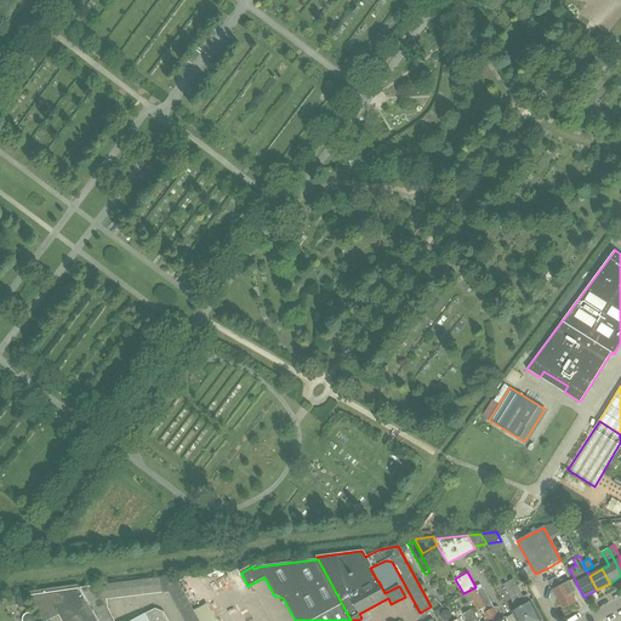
[(170,591),(175,599),(186,594),(176,576),(169,576),(170,591)]
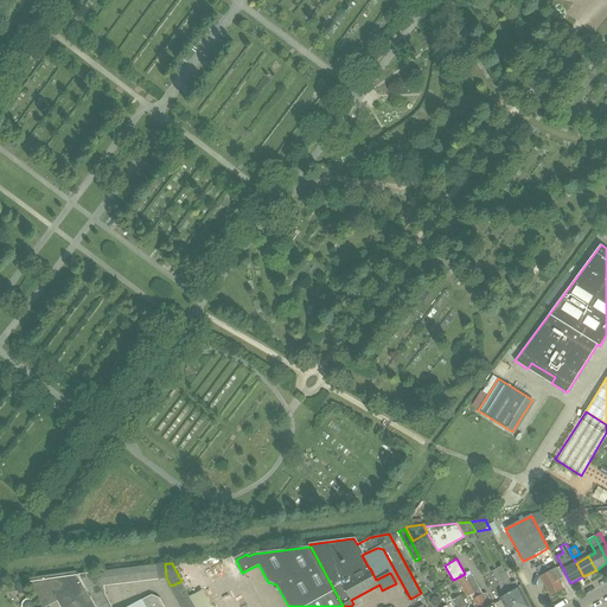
[(550,594),(562,588),(558,580),(562,577),(556,568),(548,573),(543,564),(536,568),(550,594)]
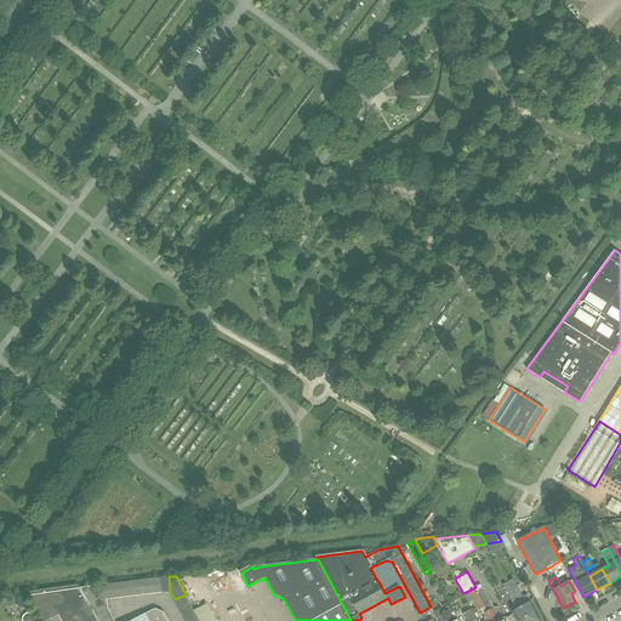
[(517,620),(529,620),(514,593),(511,587),(508,581),(503,585),(517,609),(512,611),(517,620)]
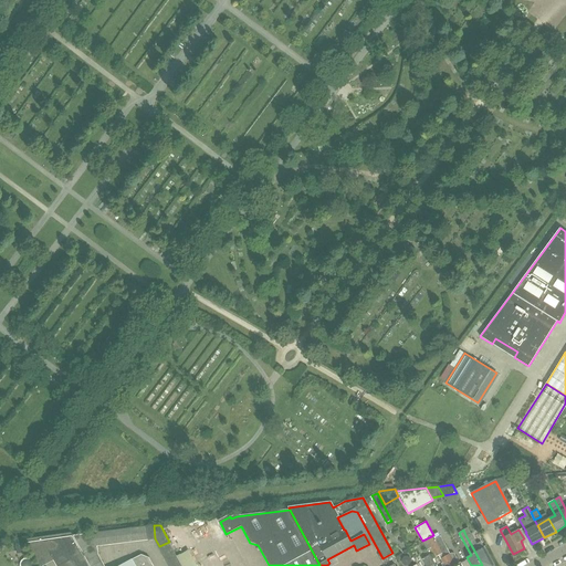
[(97,546),(96,533),(73,535),(87,561),(100,554),(97,546)]
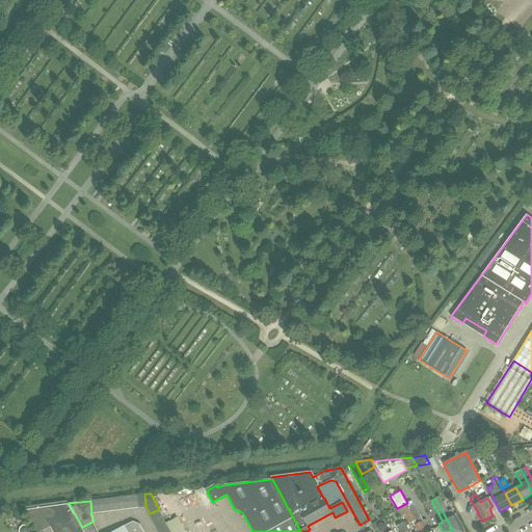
[(437,503),(441,508),(453,531),(461,531),(463,531),(451,508),(448,510),(443,501),(437,503)]
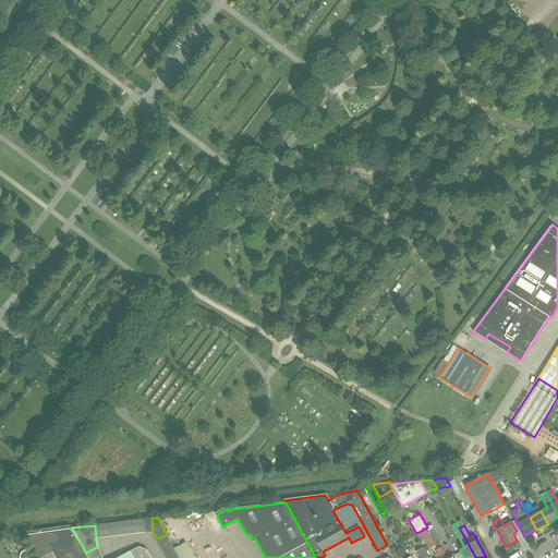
[(38,554),(51,547),(75,534),(71,526),(26,532),(38,554)]
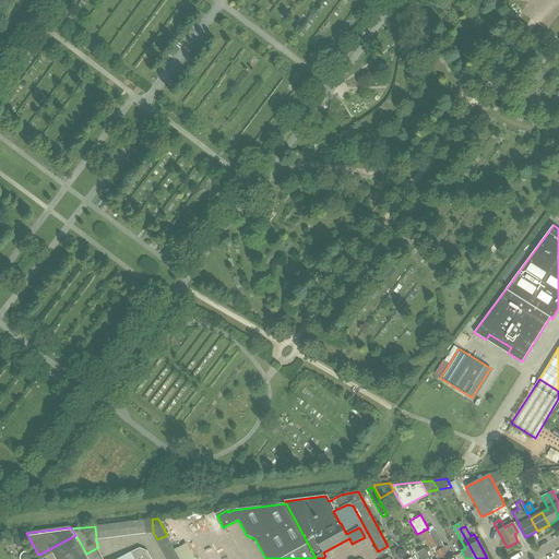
[(444,558),(438,547),(430,533),(428,528),(417,534),(421,543),(426,540),(430,549),(433,548),(436,552),(439,558),(444,558)]
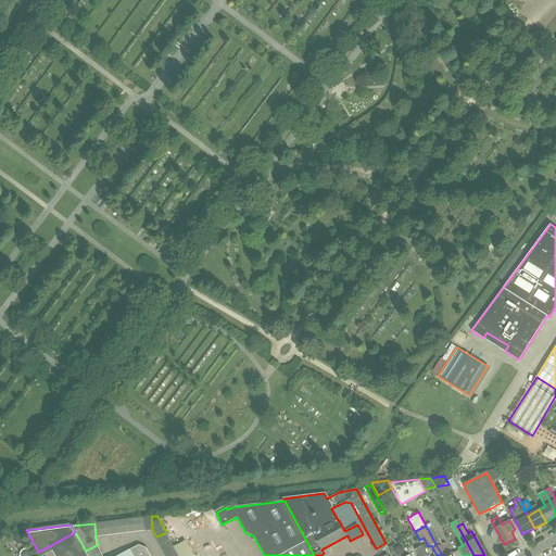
[(211,555),(196,528),(176,538),(186,555),(211,555)]
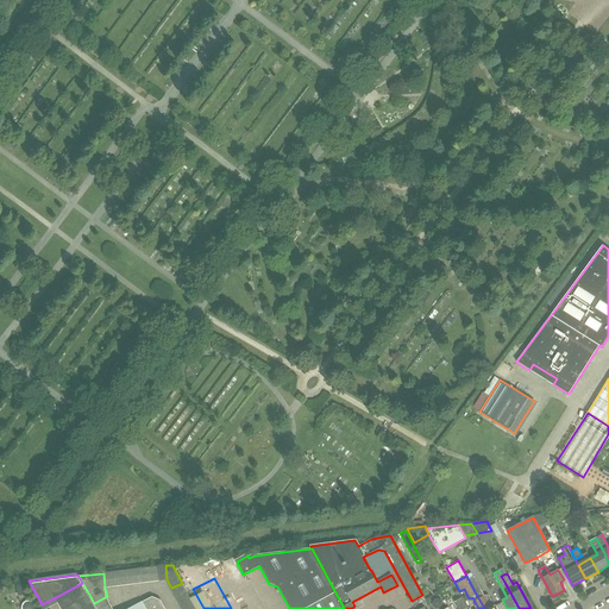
[(496,608),(496,607),(495,608),(489,597),(487,597),(484,598),(475,578),(469,581),(477,596),(484,608),(496,608)]
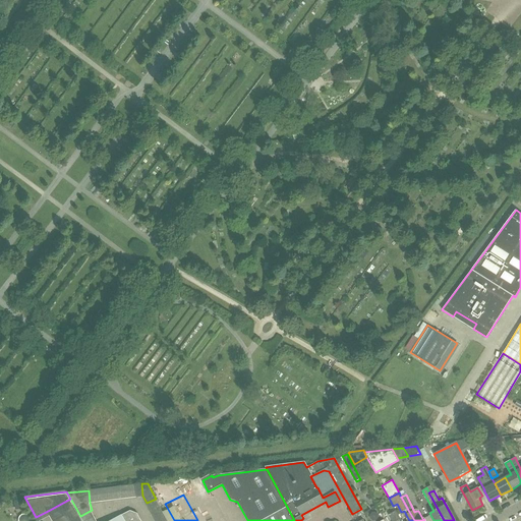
[(14,500),(15,510),(24,509),(23,499),(14,500)]
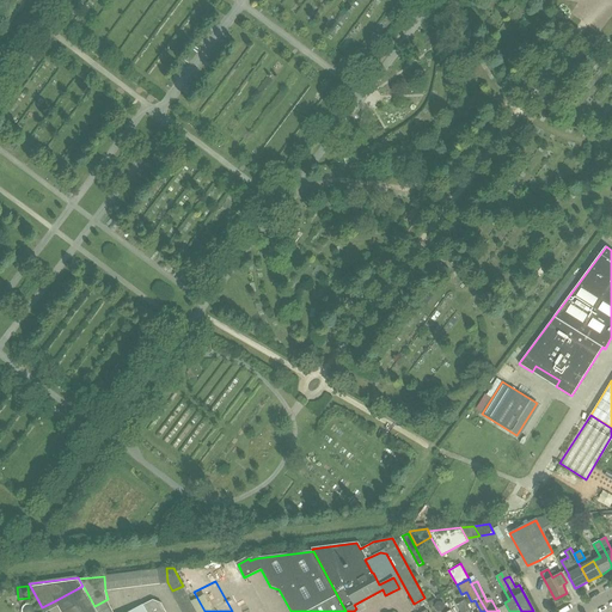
[(62,611),(63,611),(90,598),(83,586),(56,600),(62,611)]
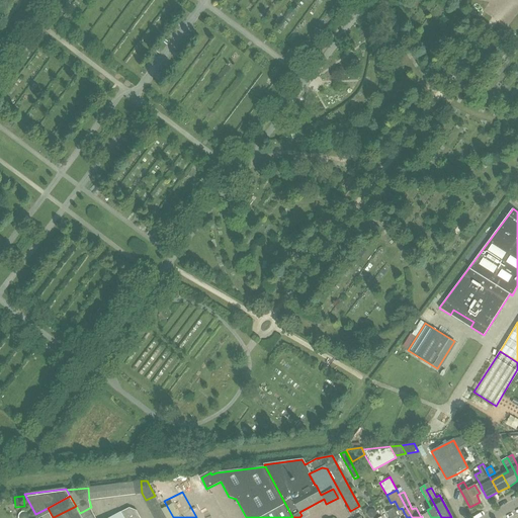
[(146,500),(149,506),(157,501),(155,496),(146,500)]
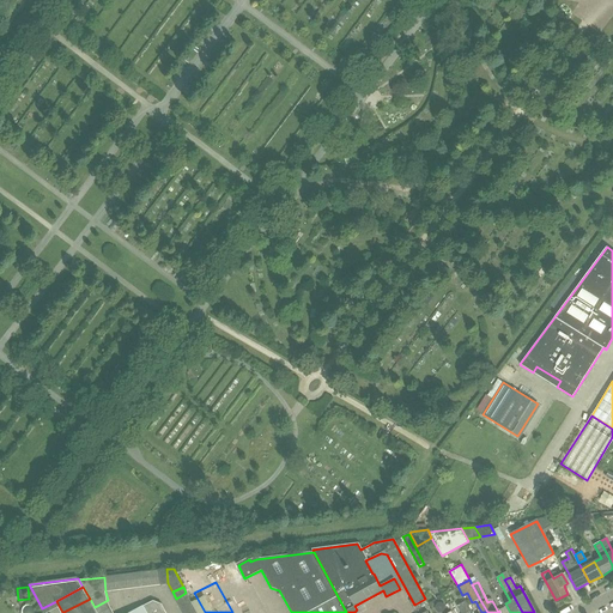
[(186,593),(176,599),(180,605),(189,599),(186,593)]
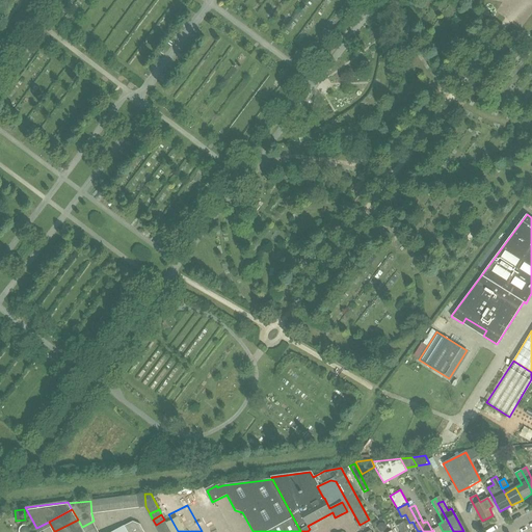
[(82,531),(84,531),(78,520),(55,531),(82,531)]
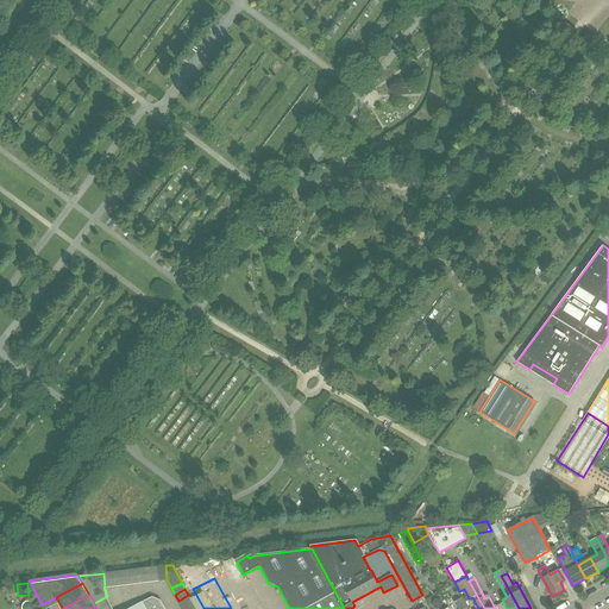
[(179,601),(181,607),(192,601),(188,595),(179,601)]
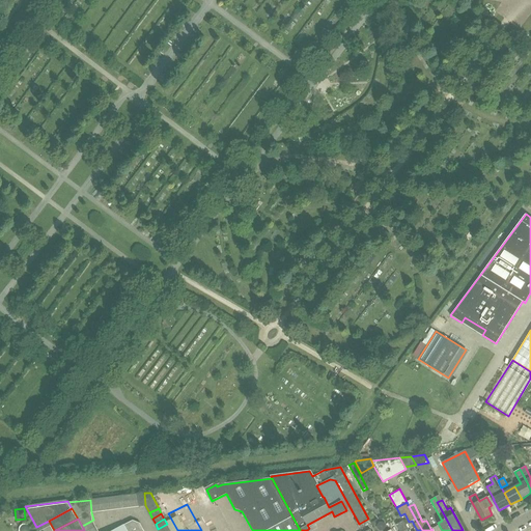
[(85,530),(96,526),(93,520),(82,526),(85,530)]
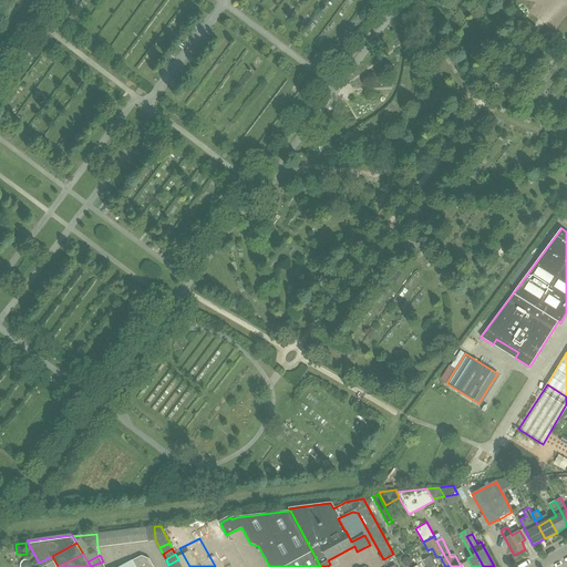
[(436,566),(431,555),(423,559),(426,566),(436,566)]
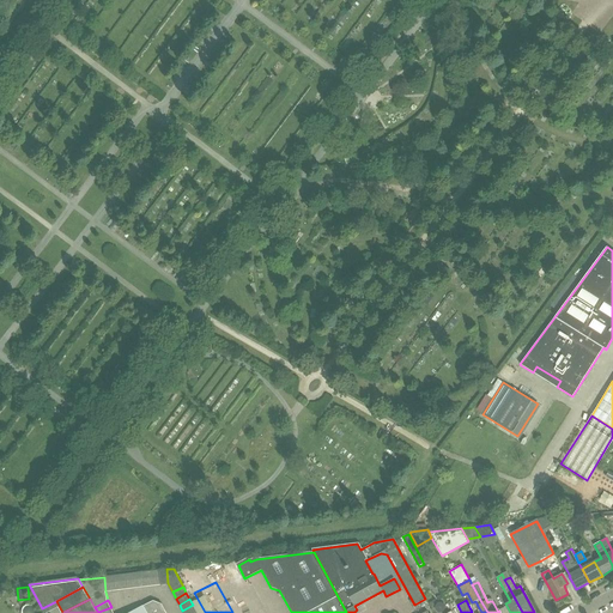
[(144,606),(147,612),(167,612),(163,604),(155,601),(144,606)]
